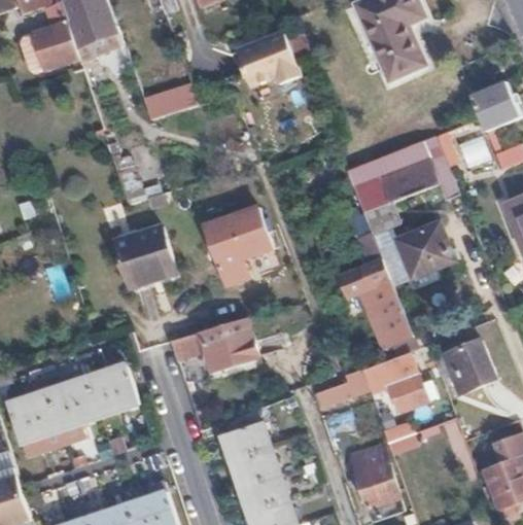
[(0,14),(16,8),(13,0),(0,0),(0,14)]
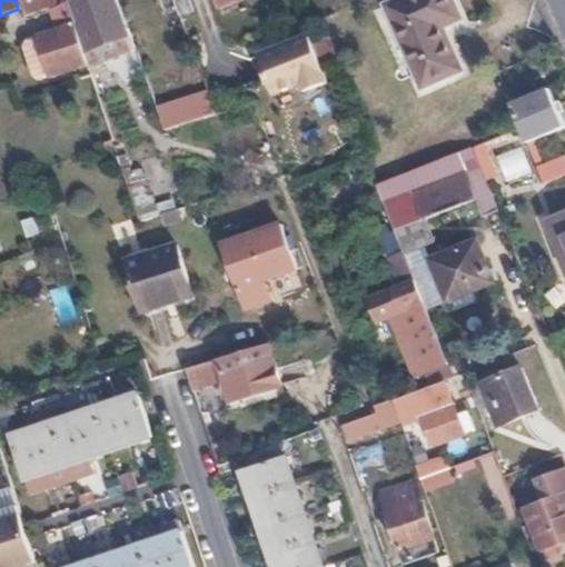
[(49,5),(48,0),(18,0),(25,16),(49,5)]
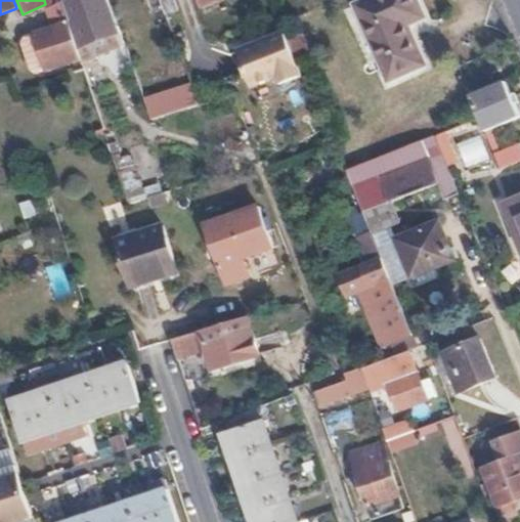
[(61,0),(57,2),(77,58),(83,55),(78,38),(112,27),(101,0),(61,0)]
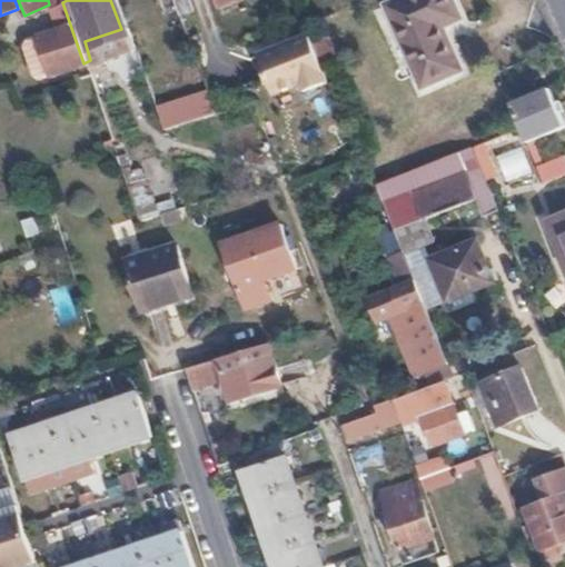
[(168,0),(174,13),(208,0),(211,7),(229,0),(168,0)]
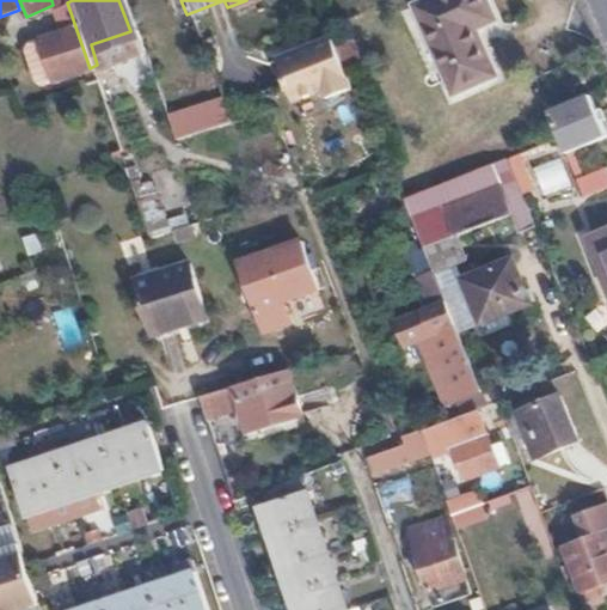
[(501,16),(494,0),(422,0),(411,5),(446,91),(495,71),(477,26),(501,16)]
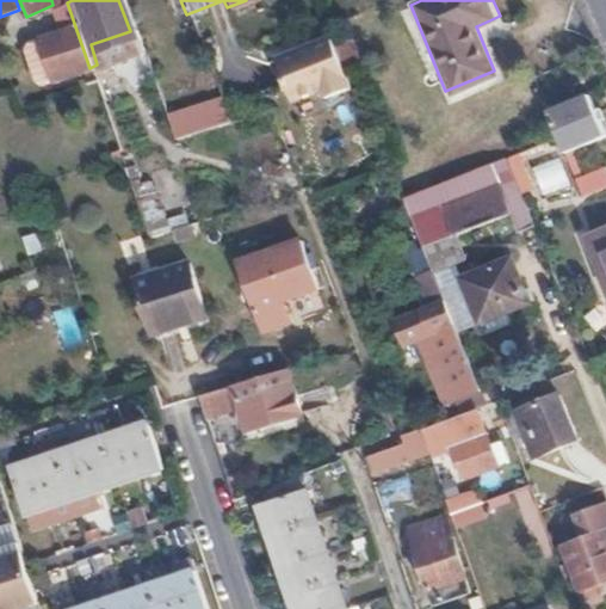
[(67,2),(49,10),(56,34),(37,41),(41,53),(35,55),(39,68),(45,66),(50,82),(90,68),(67,2)]
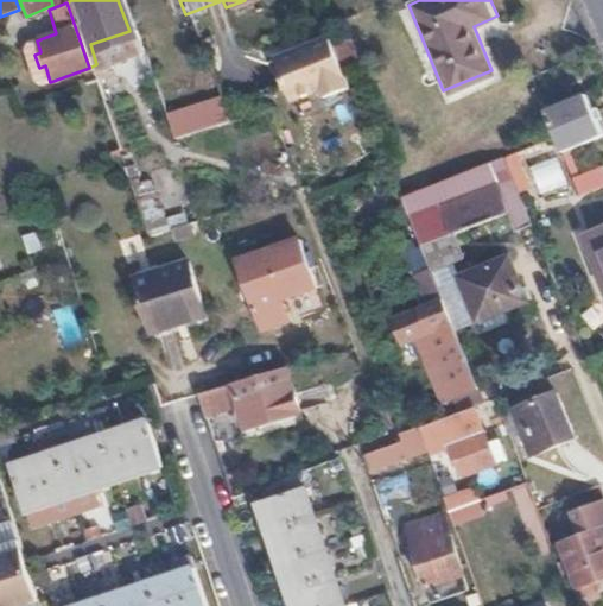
[(362,26),(356,10),(340,17),(344,32),(362,26)]
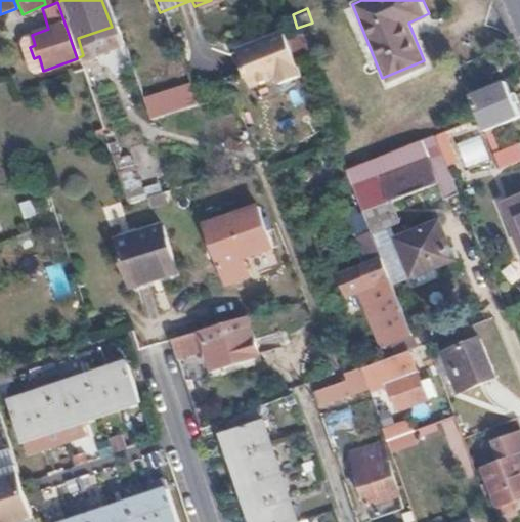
[(305,46),(297,28),(285,33),(292,51),(305,46)]
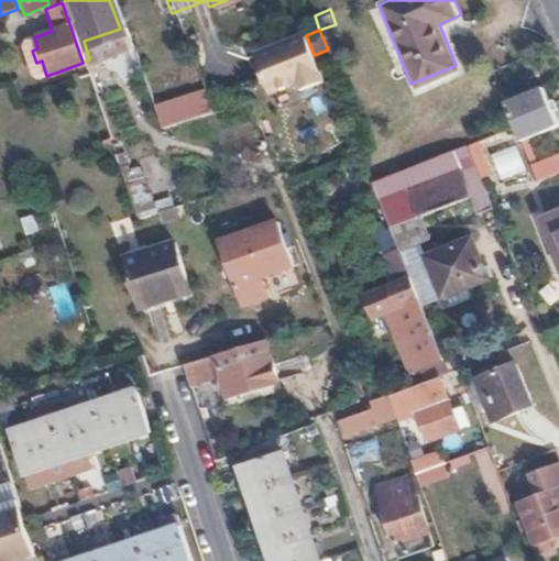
[(241,87),(203,96),(208,112),(245,103),(241,87)]
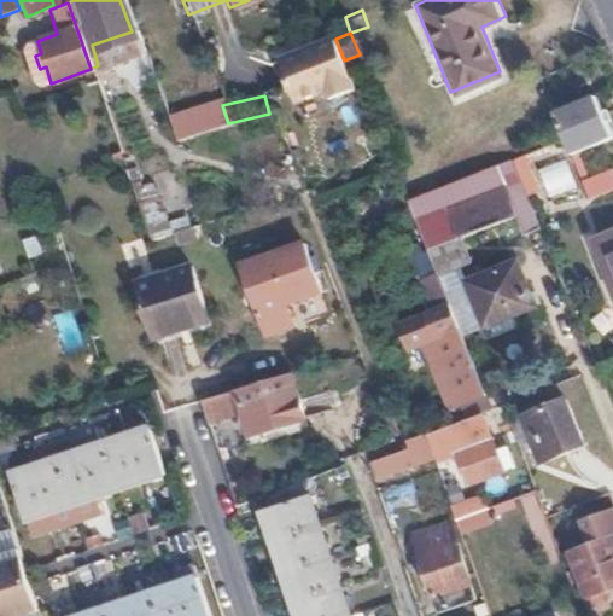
[(593,98),(553,115),(561,137),(568,154),(579,149),(607,137),(593,98)]
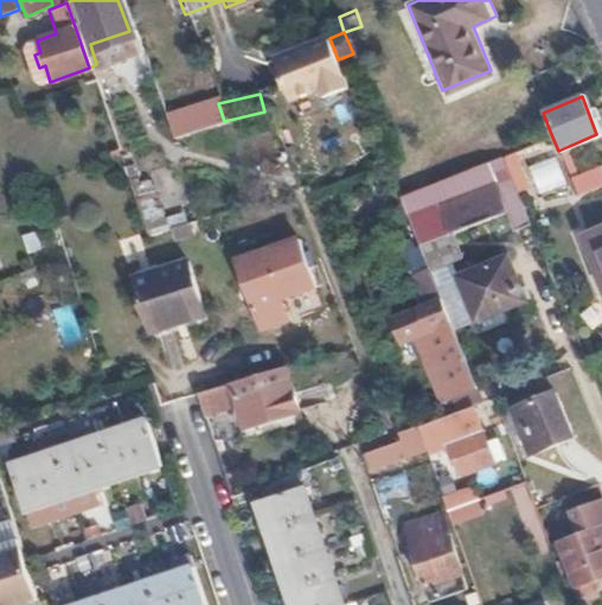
[(558,151),(571,180),(582,176),(569,146),(558,151)]
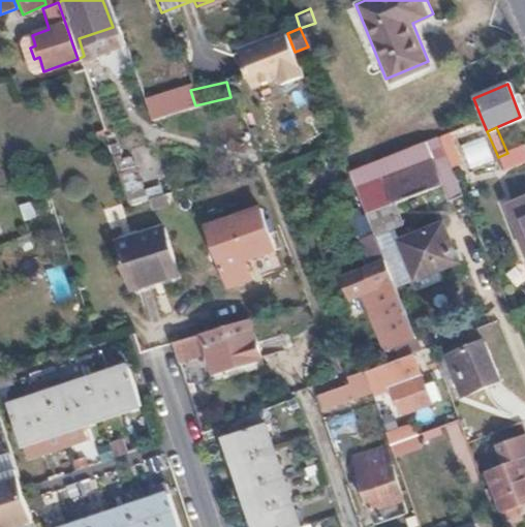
[(458,142),(467,167),(492,159),(483,133),(458,142)]
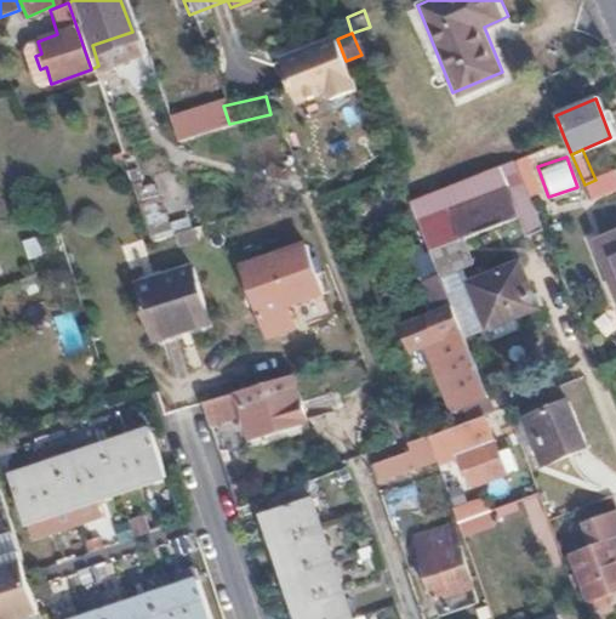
[(523,237),(541,230),(512,158),(408,199),(417,223),(425,240),(439,276),(463,265),(472,262),(462,240),(515,221),(523,237)]
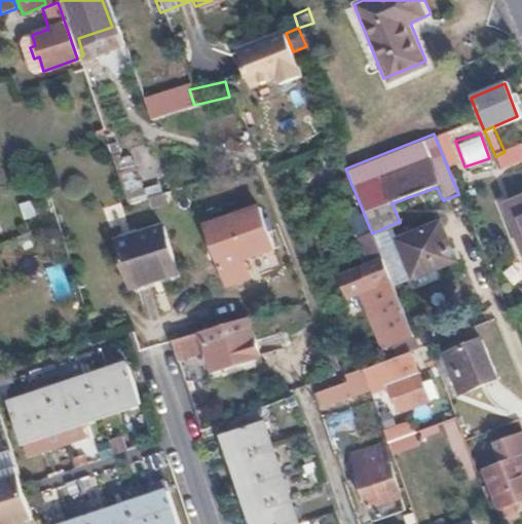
[(500,170),(521,160),(521,147),(521,144),(505,152),(495,156),(500,170)]
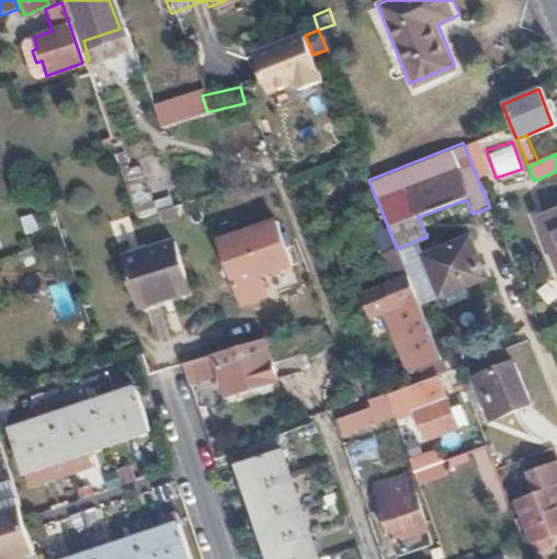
[(129,162),(118,167),(136,219),(148,215),(129,162)]
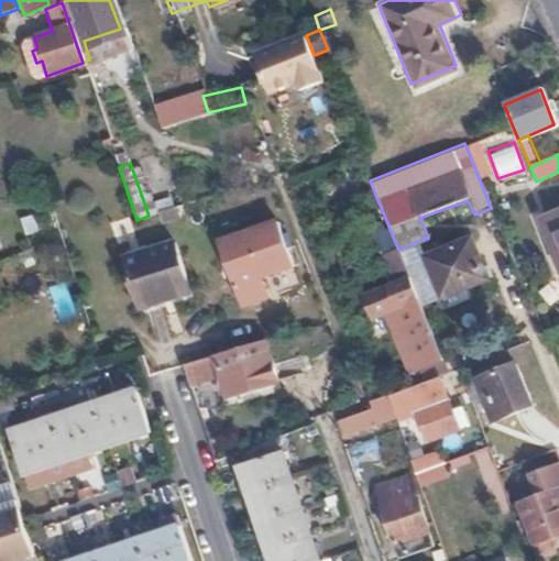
[(385,218),(379,202),(370,207),(375,221),(385,218)]
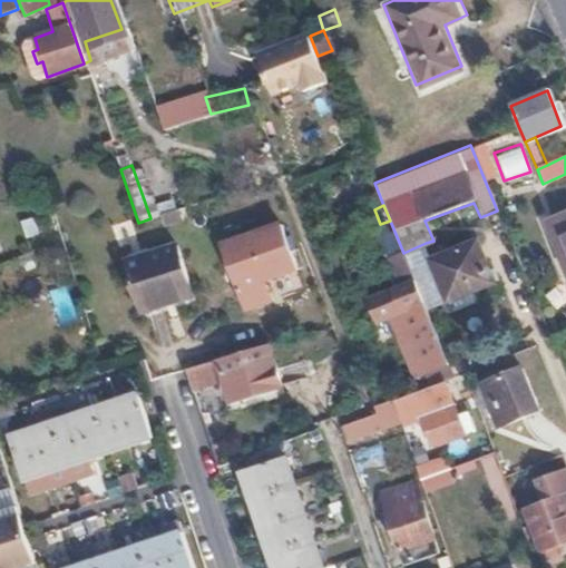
[(181,217),(178,209),(159,216),(162,224),(181,217)]
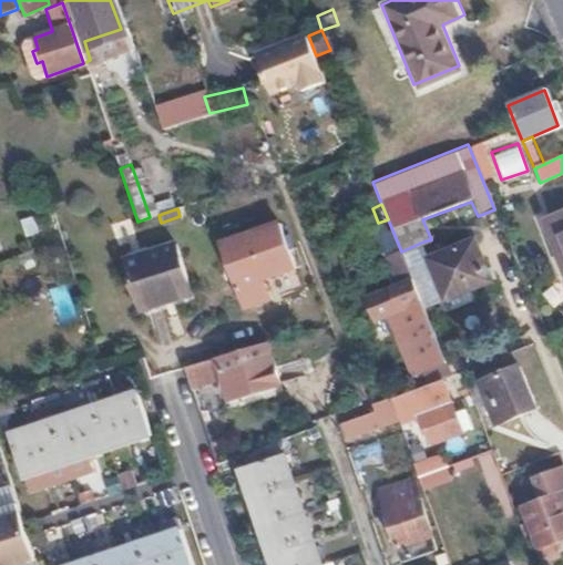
[(292,267),(276,223),(218,244),(234,288),(237,287),(246,307),(268,299),(264,287),(272,284),(268,276),(292,267)]
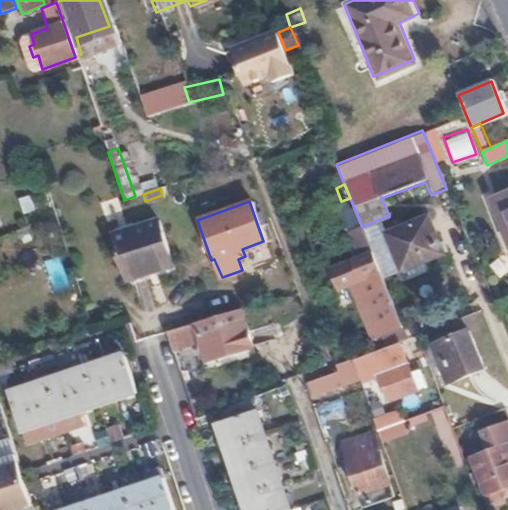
[(429,213),(387,230),(402,268),(444,251),(429,213)]
